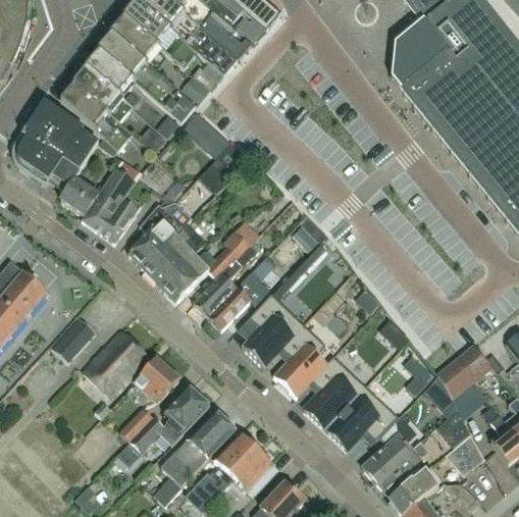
[(0,0),(0,80),(12,64),(14,59),(17,53),(19,47),(22,38),(18,32),(22,4),(26,0),(0,0)]
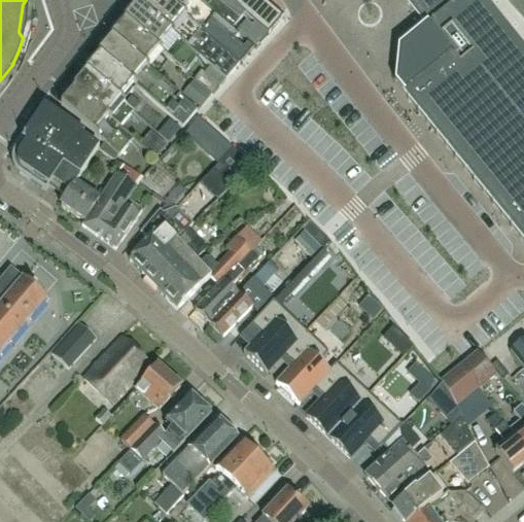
[(199,53),(137,0),(135,0),(124,16),(161,48),(185,69),(199,53)]
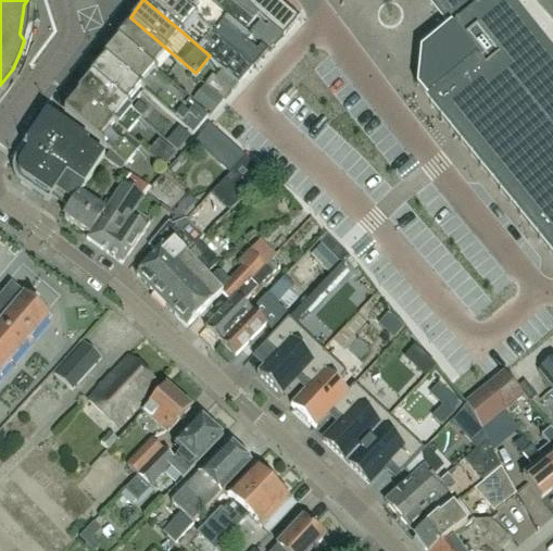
[(255,64),(179,0),(145,0),(210,55),(222,65),(239,80),(253,63),(255,65),(255,64)]
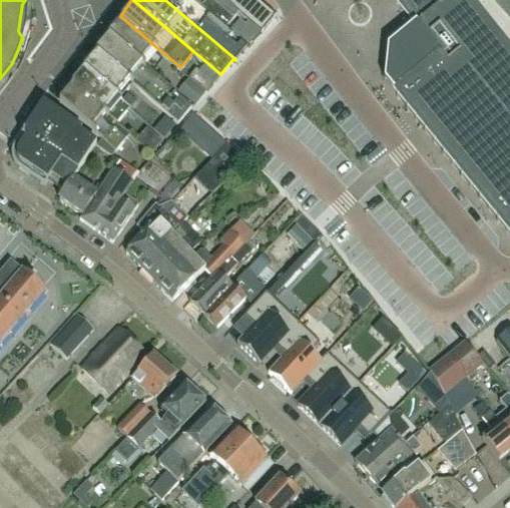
[(208,10),(196,0),(165,0),(235,59),(248,44),(240,37),(236,41),(232,37),(231,38),(204,16),(208,10)]
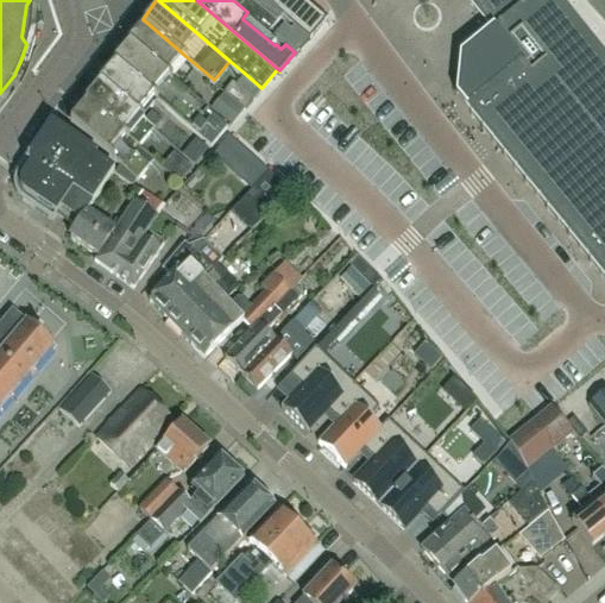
[(233,0),(247,12),(272,32),(288,14),(282,10),(270,0),(233,0)]
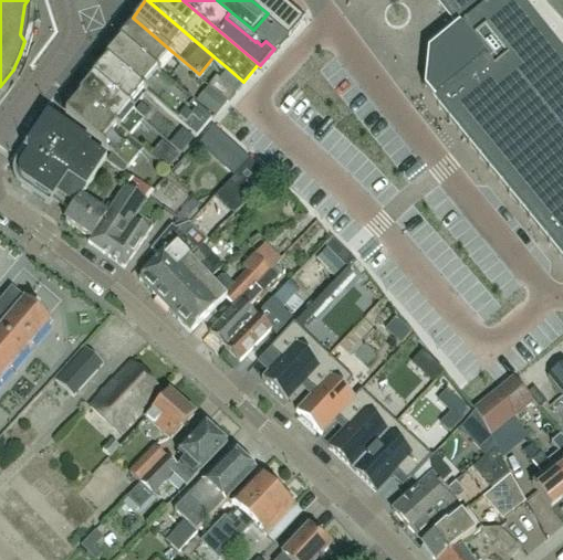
[(251,0),(262,9),(268,13),(268,14),(289,32),(305,12),(290,0),(251,0)]
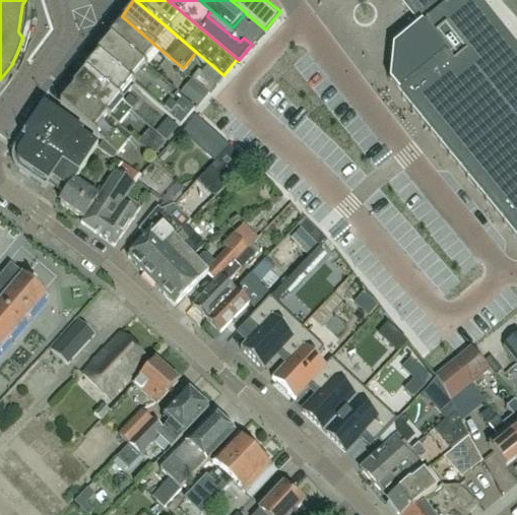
[(391,76),(390,77),(440,139),(487,197),(516,172),(516,44),(480,0),(447,0),(421,21),(393,44),(395,45),(391,76)]
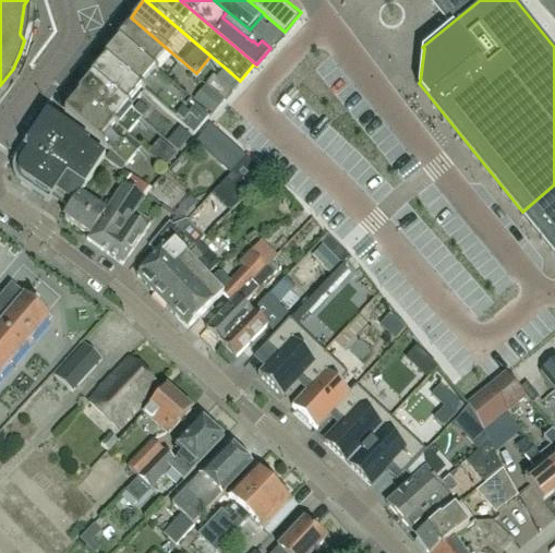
[(432,0),(451,23),(480,0),(432,0)]
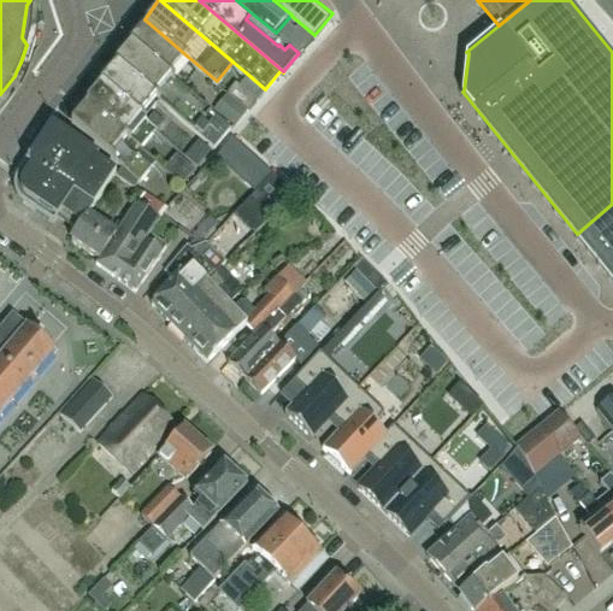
[(314,35),(292,16),(276,33),(289,43),(289,45),(299,53),(298,52),(314,35)]
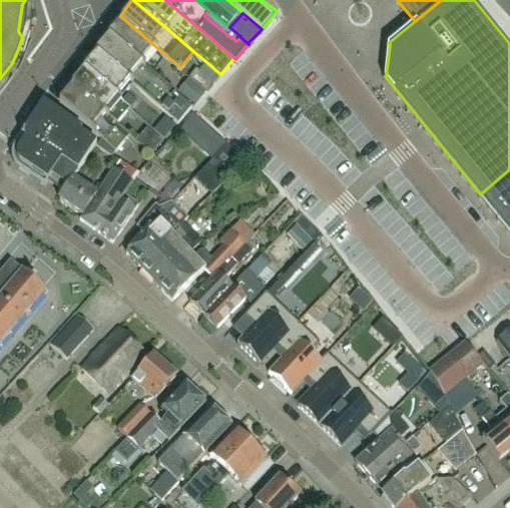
[(156,47),(120,16),(107,33),(152,70),(163,57),(154,50),(156,47)]
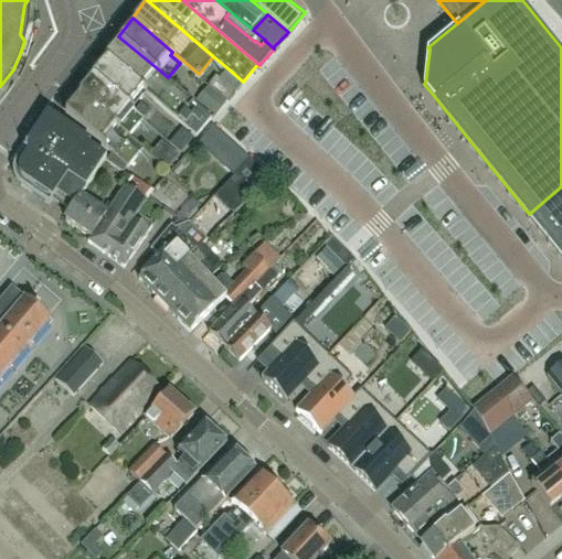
[(168,77),(118,36),(106,54),(146,88),(172,111),(189,127),(197,132),(207,121),(212,115),(168,77)]
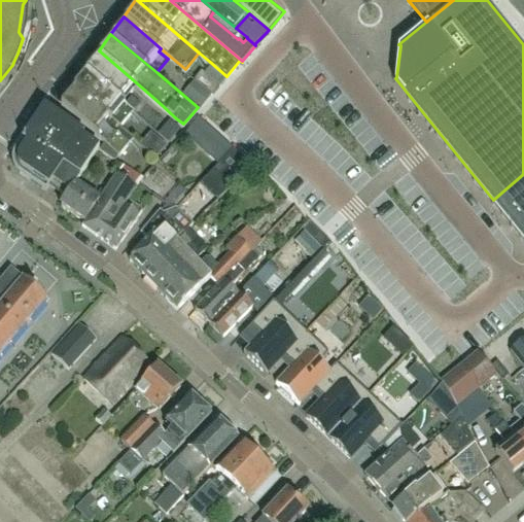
[(99,50),(85,68),(124,100),(136,82),(99,50)]
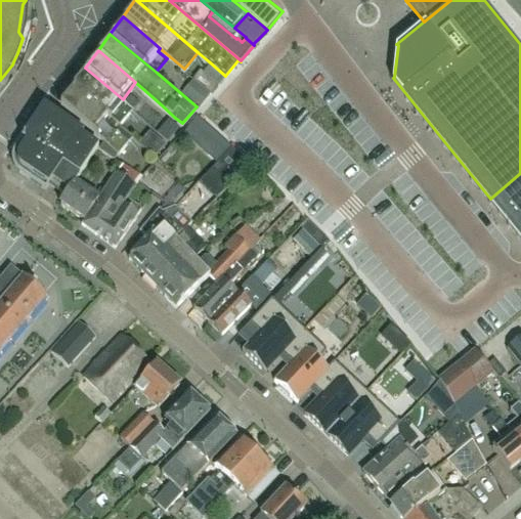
[(212,91),(220,82),(202,67),(193,76),(212,91)]
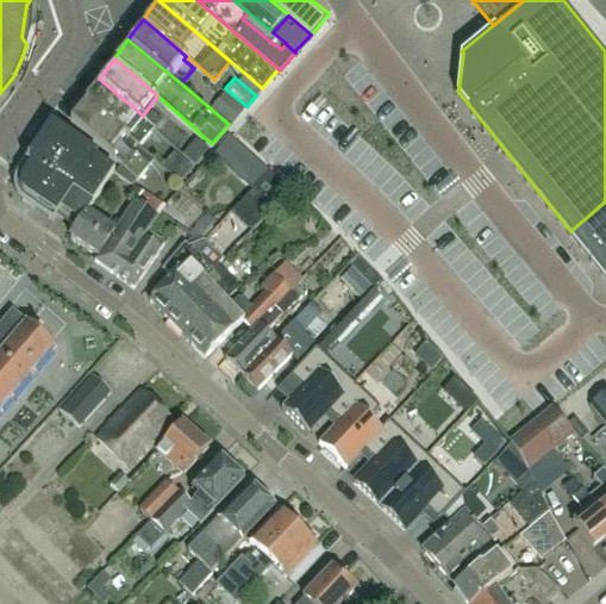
[(143,116),(99,79),(85,98),(154,157),(155,157),(139,143),(155,125),(143,116)]
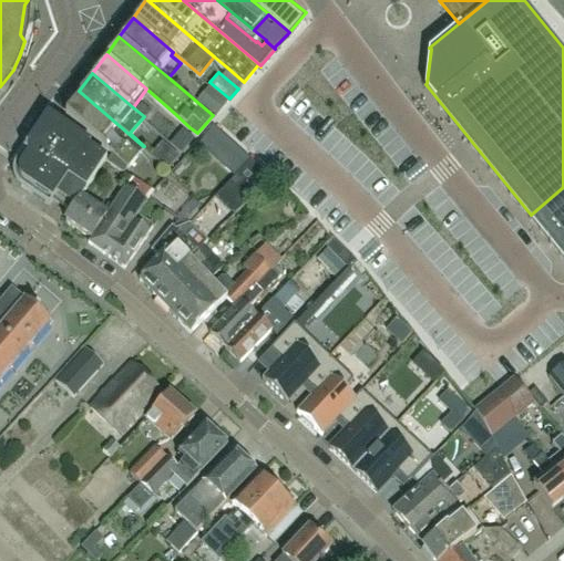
[(79,91),(79,92),(65,111),(105,145),(106,144),(112,149),(106,157),(123,168),(127,163),(129,164),(143,146),(79,91)]
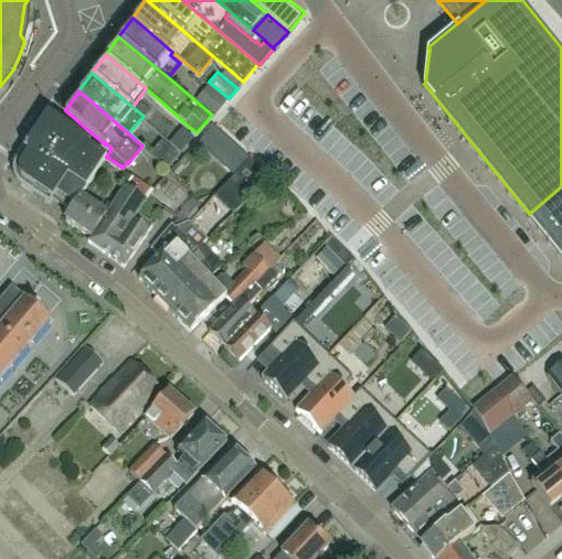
[(209,104),(216,110),(226,99),(219,93),(209,104)]
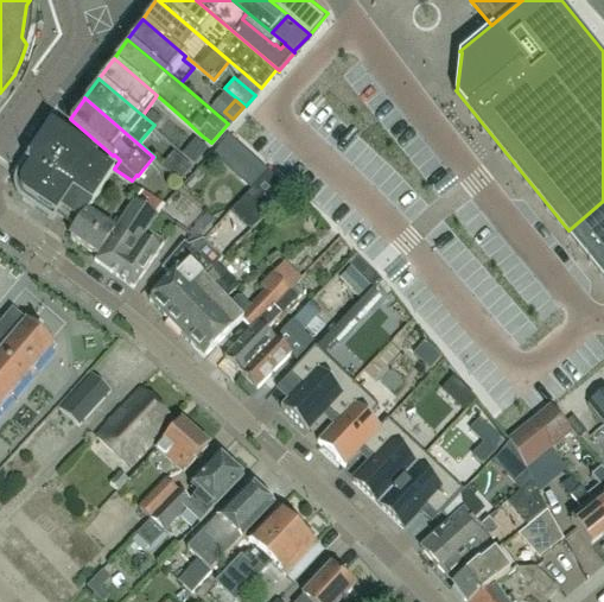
[(96,151),(50,119),(14,172),(14,176),(14,181),(14,183),(17,189),(18,191),(20,194),(53,216),(57,209),(71,187),(93,200),(114,168),(94,154),(96,151)]
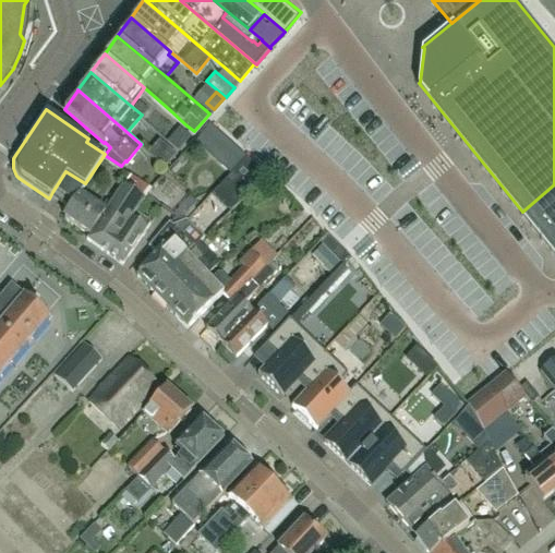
[(212,121),(198,135),(234,168),(248,155),(212,121)]
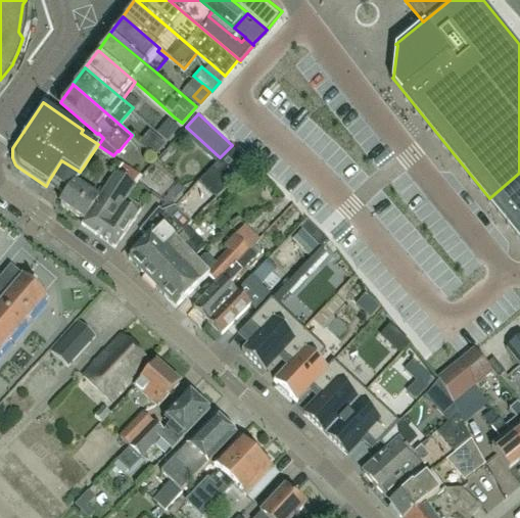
[(168,138),(180,125),(170,115),(157,129),(168,138)]
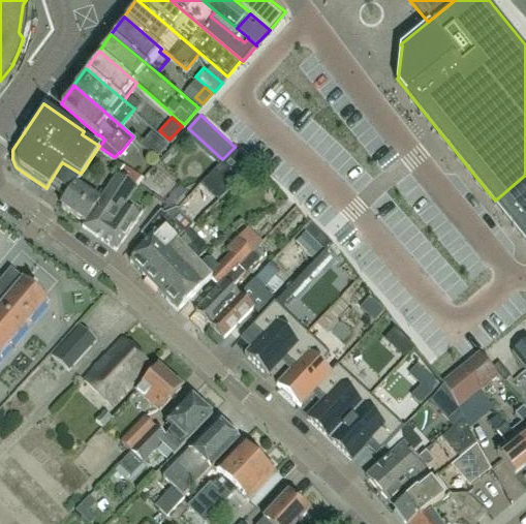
[(163,158),(174,168),(189,150),(179,141),(163,158)]
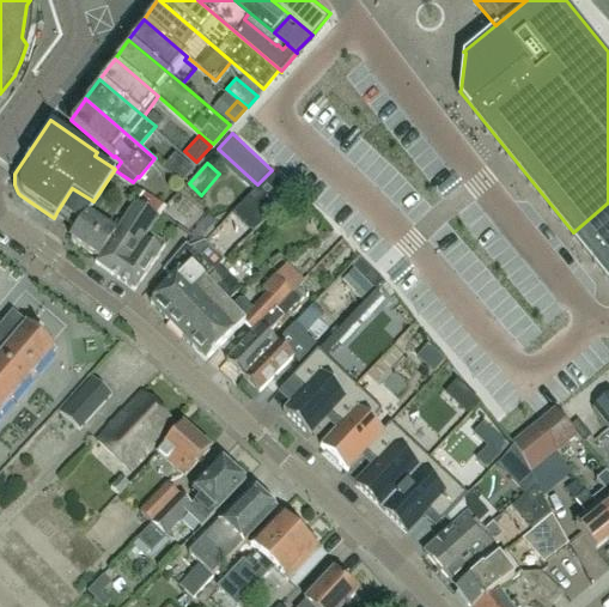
[(257,184),(231,210),(253,230),(293,188),(272,169),(272,170),(257,184)]
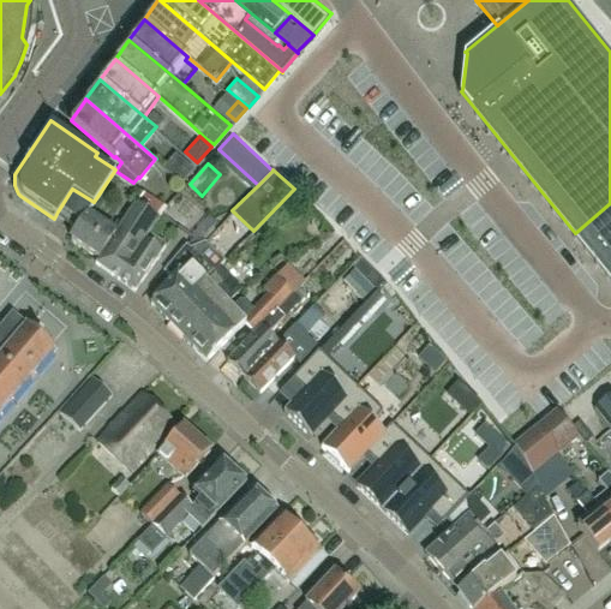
[(168,199),(177,214),(198,199),(190,185),(168,199)]
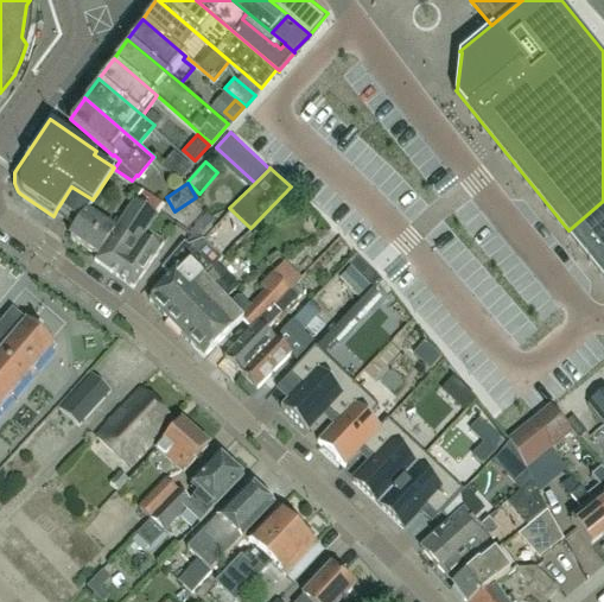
[(97,252),(94,257),(116,272),(150,225),(157,215),(154,213),(163,200),(142,185),(134,198),(133,198),(114,226),(115,227),(97,252)]
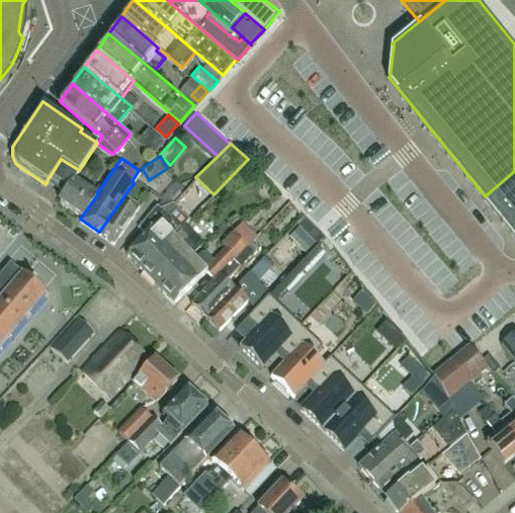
[(74,177),(79,170),(61,159),(49,178),(66,190),(60,199),(83,215),(98,193),(97,192),(74,177)]
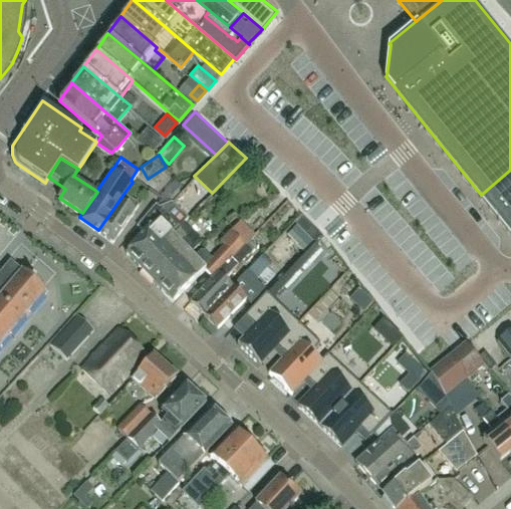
[(510,170),(481,195),(510,231),(510,170)]
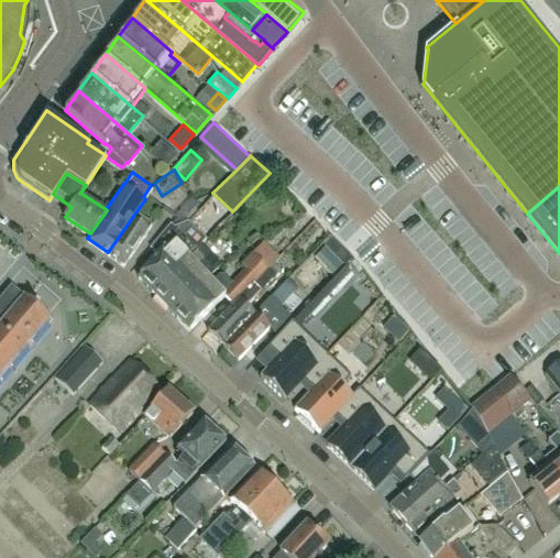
[(140,209),(139,208),(108,252),(123,262),(153,218),(140,209)]
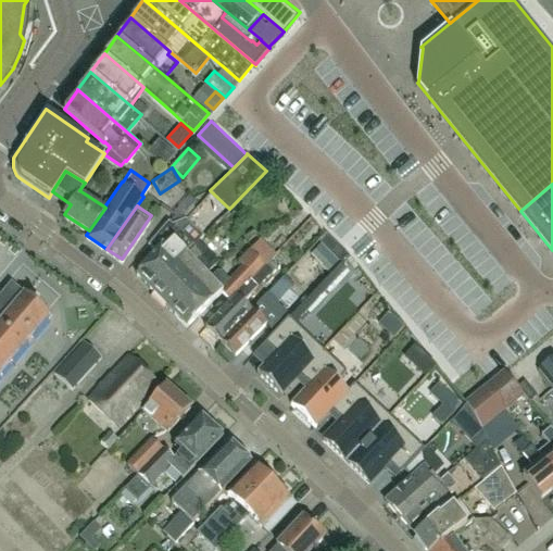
[(155,249),(136,272),(151,287),(165,274),(162,272),(184,250),(186,251),(198,239),(204,233),(187,215),(173,222),(168,218),(148,242),(155,249)]
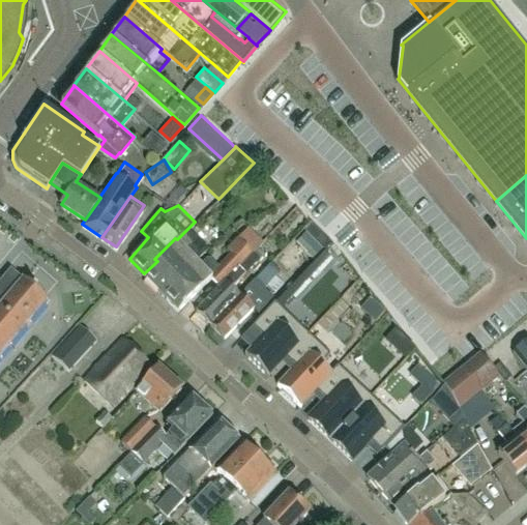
[(318,255),(332,240),(313,223),(299,236),(318,255)]
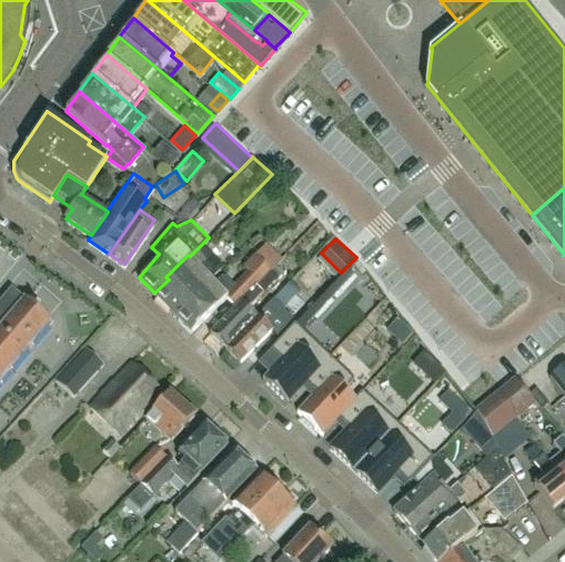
[(169,279),(154,293),(191,330),(228,296),(236,304),(255,284),(269,269),(283,255),(268,239),(244,264),(249,268),(236,282),(228,274),(223,273),(214,282),(210,277),(223,264),(202,244),(190,256),(188,255),(165,277),(169,279)]
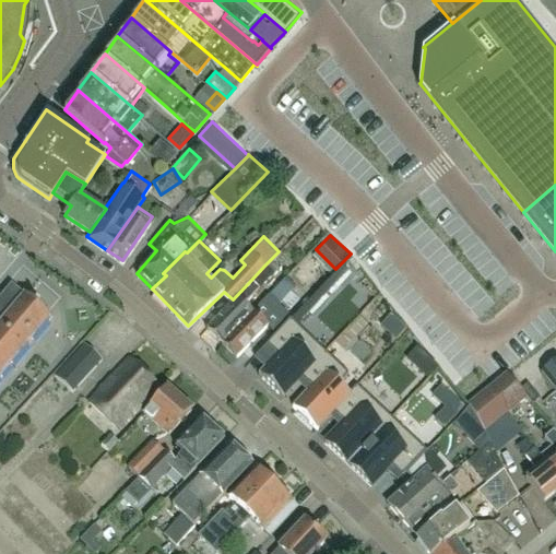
[(252,309),(223,342),(227,346),(236,354),(282,305),(280,302),(297,283),(286,273),(260,301),(252,309)]
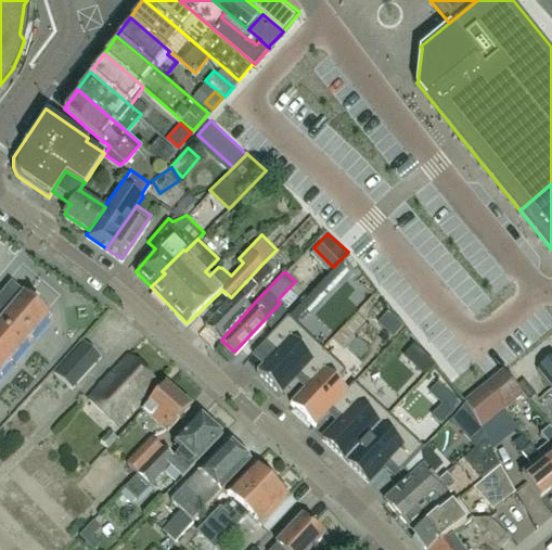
[(249,278),(231,297),(206,324),(221,340),(251,307),(243,299),(257,285),(249,278)]
